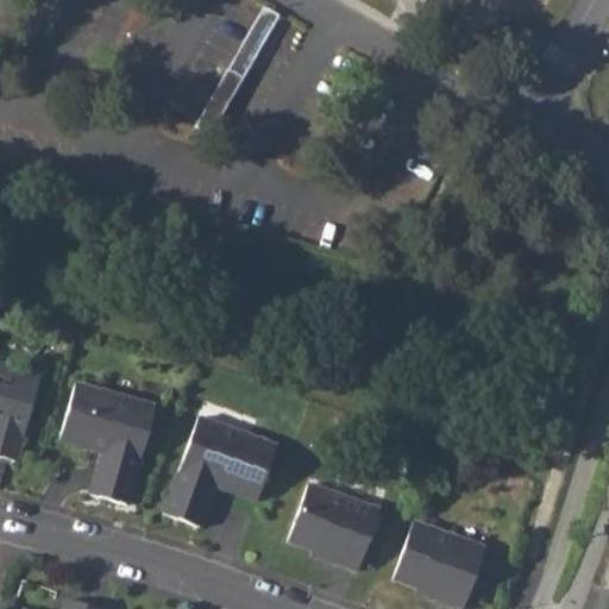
[(264,7),(228,69),(243,77),(280,16),(264,7)]
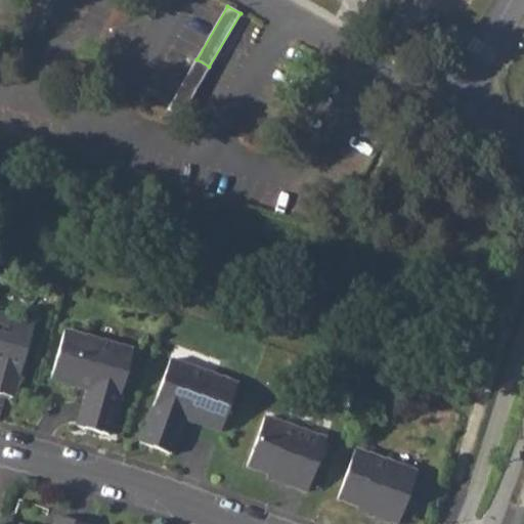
[(209,67),(197,59),(183,81),(197,89),(209,67)]
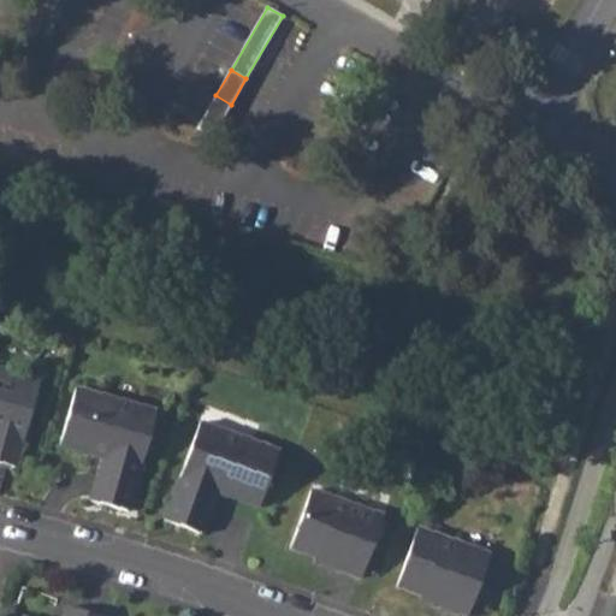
[(215,95),(197,128),(213,137),(231,105),(215,95)]
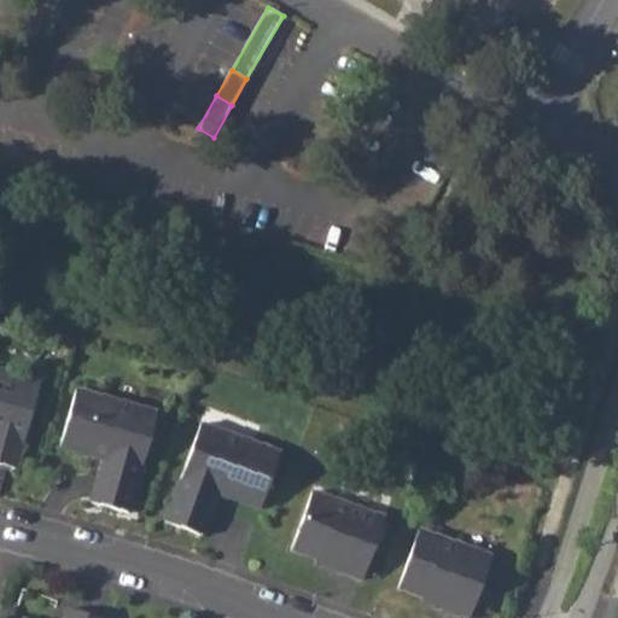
[(0,464),(16,468),(40,380),(0,368),(0,464)]
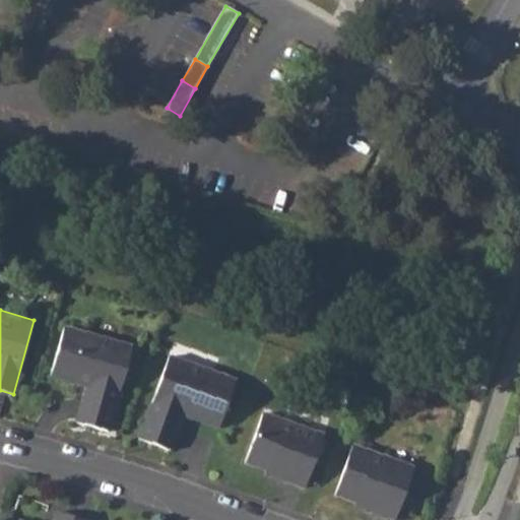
[(132,346),(64,327),(50,376),(87,386),(77,423),(109,432),(132,346)]
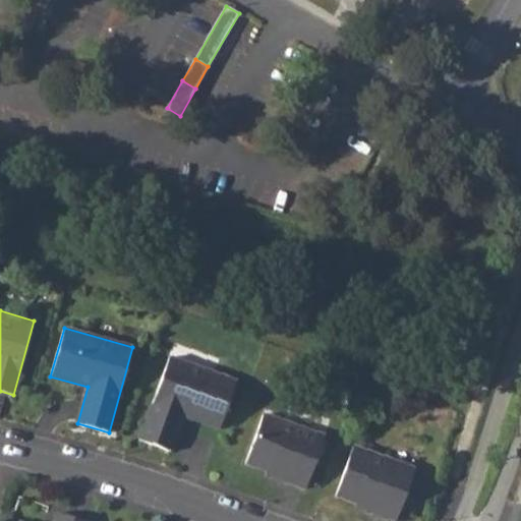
[(236,381),(169,356),(139,440),(170,451),(183,415),(219,428),(236,381)]
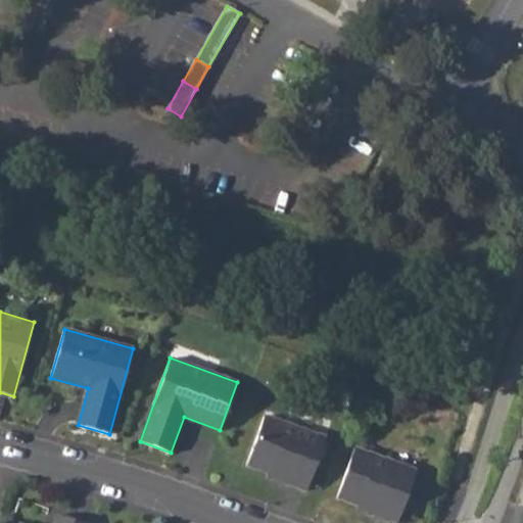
[(326,437),(265,416),(246,465),(268,473),(283,478),(282,481),(306,490),(326,437)]
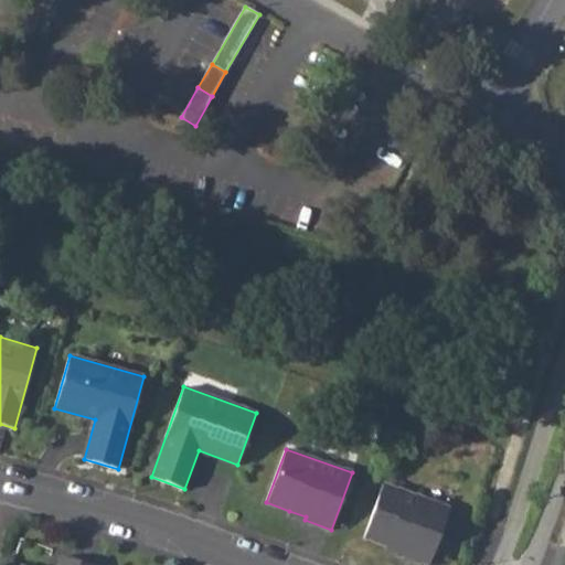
[(449,508),(383,484),(364,537),(387,545),(404,552),(402,555),(429,564),(449,508)]
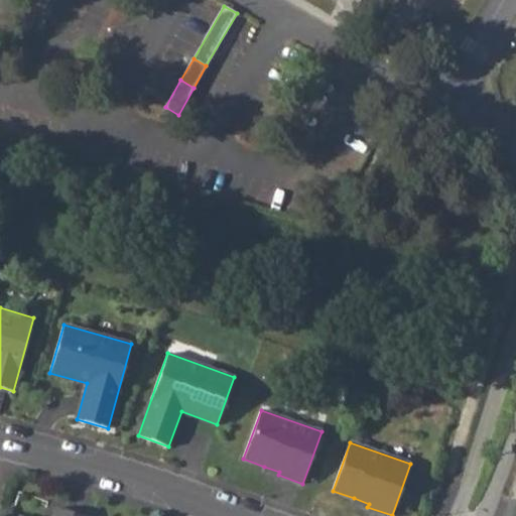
[(264,470),(278,475),(279,472),(264,467),(264,470)]
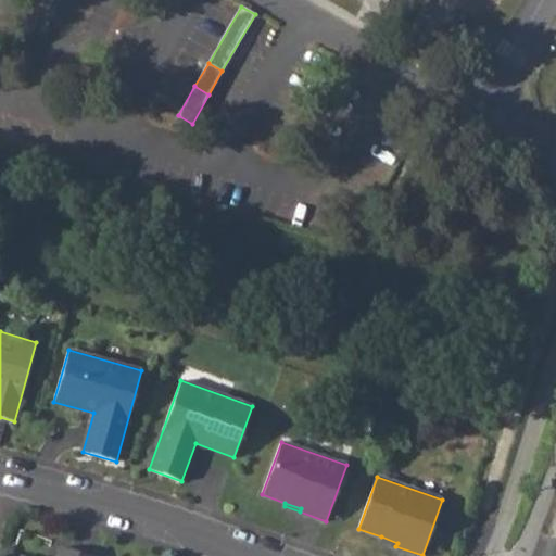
[(380,541),(395,546),(397,543),(381,536),(380,541)]
